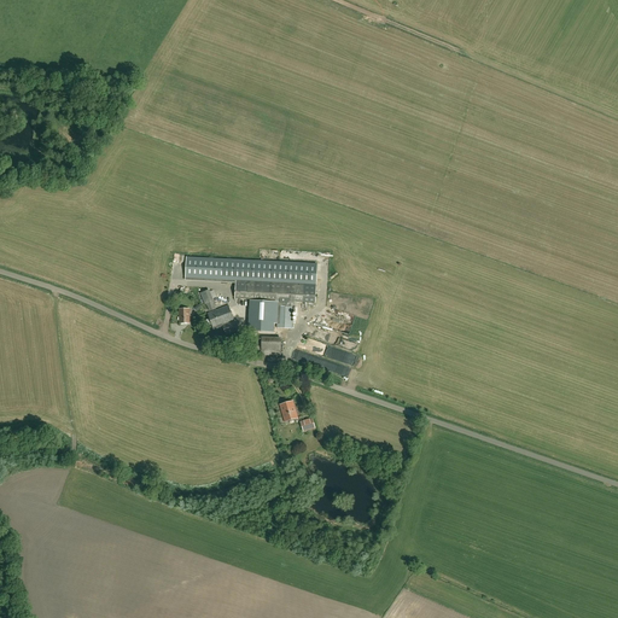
[(303,301),(305,263),(237,260),(235,297),(280,299),(280,307),(278,307),(277,328),(292,328),(293,307),(295,307),(296,301),(303,301)]
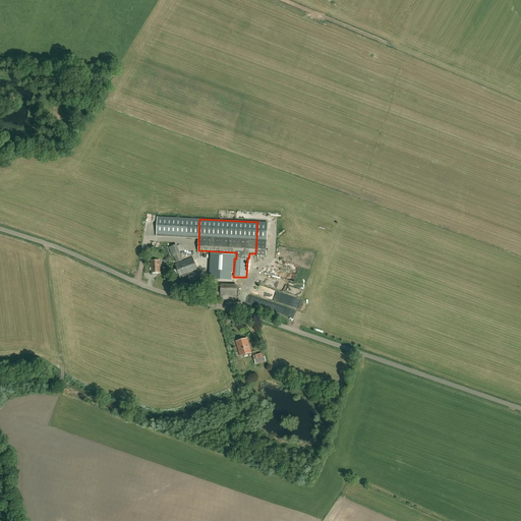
[(190,283),(200,279),(192,257),(175,264),(180,278),(188,275),(190,283)]
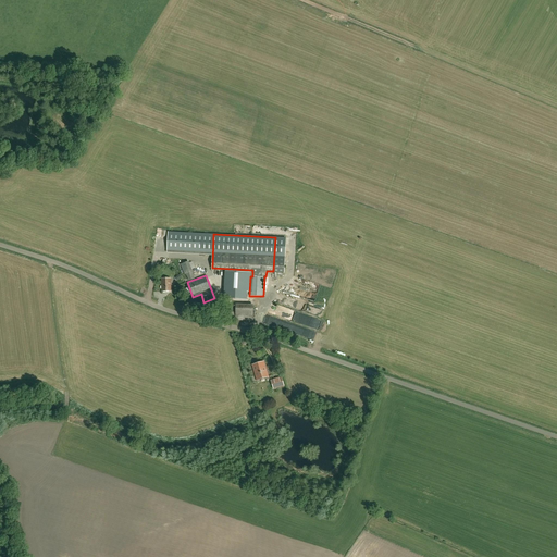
[(170,279),(162,279),(162,292),(171,292),(170,279)]
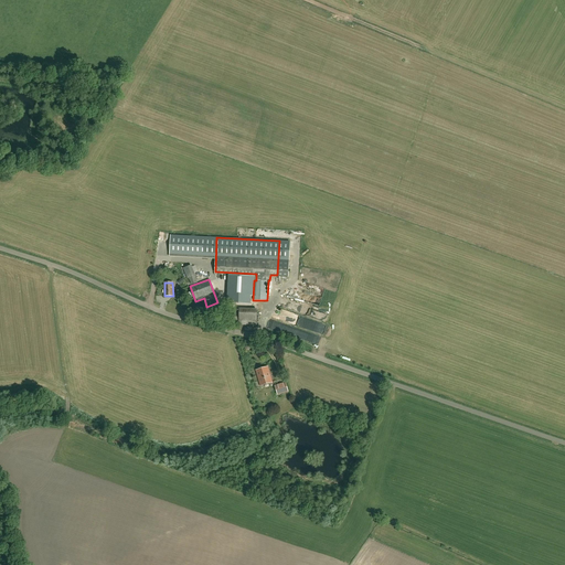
[(257,326),(257,309),(240,308),(238,324),(257,326)]
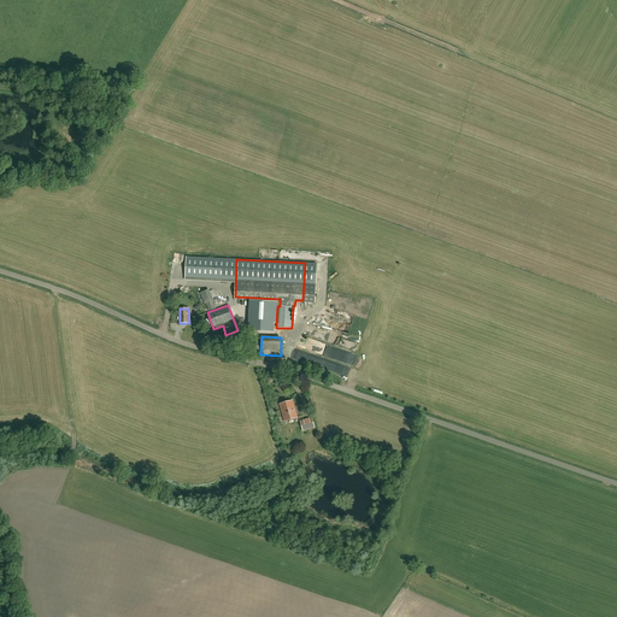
[(285,422),(298,417),(293,400),(280,405),(285,422)]
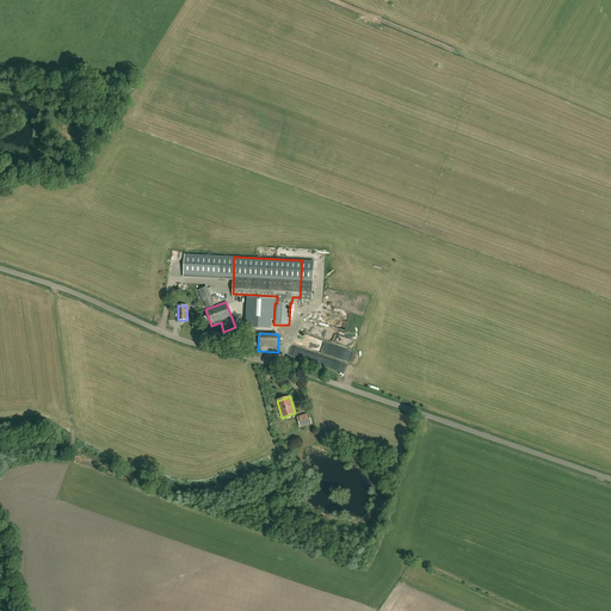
[(300,427),(313,424),(309,413),(297,417),(300,427)]
